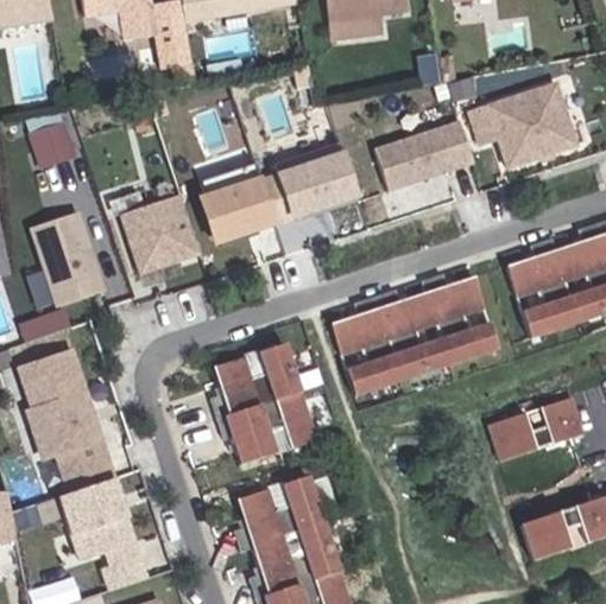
[(158,30),(153,0),(84,0),(87,14),(121,8),(126,35),(158,30)]
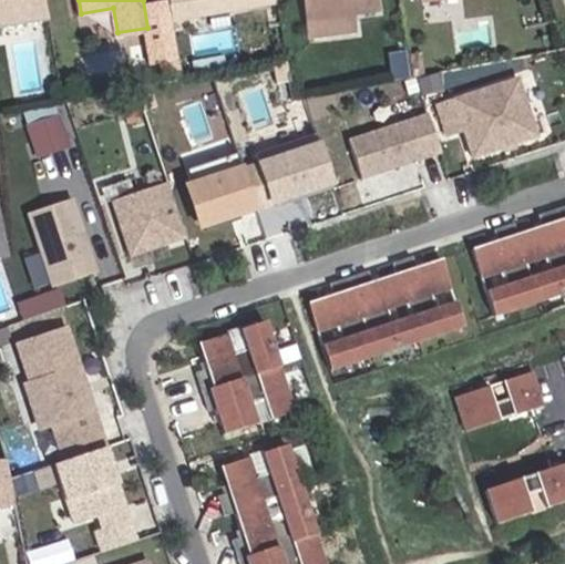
[(203,0),(206,16),(277,2),(277,0),(203,0)]
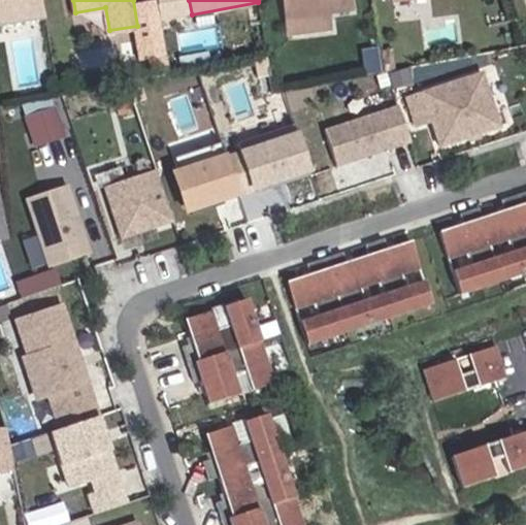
[(335,13),(359,10),(357,0),(290,0),(293,21),(313,18),(320,9),(328,8),(335,13)]
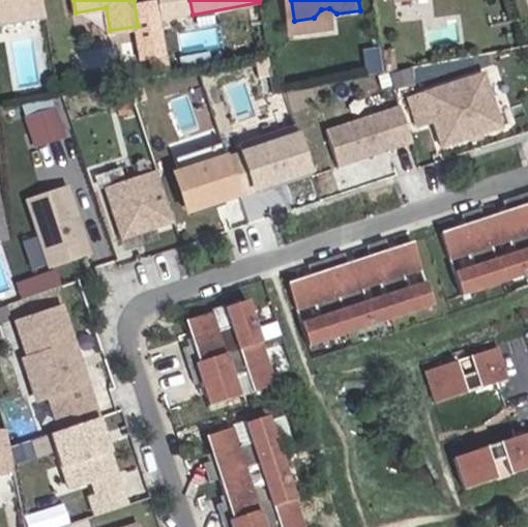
[(412,103),(419,125),(436,119),(444,145),(503,126),(488,78),(412,103)]
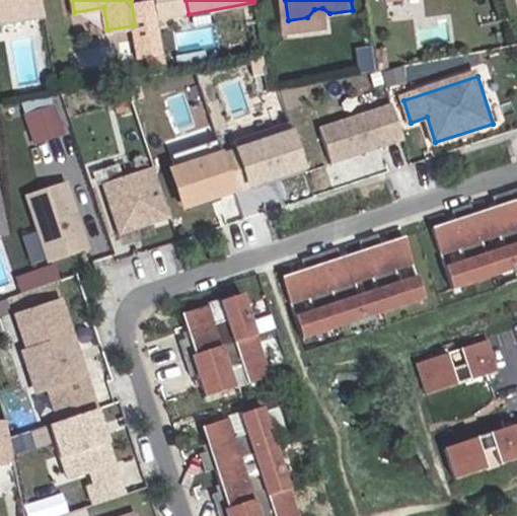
[(35,141),(68,130),(57,98),(24,109),(35,141)]
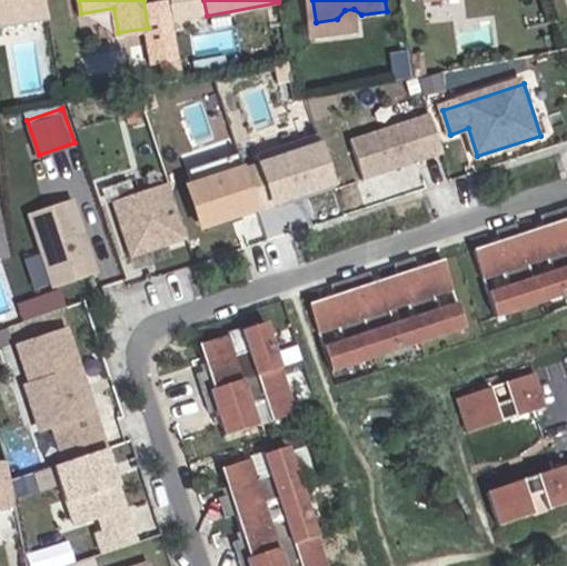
[(366,179),(444,152),(430,113),(352,139),(366,179)]
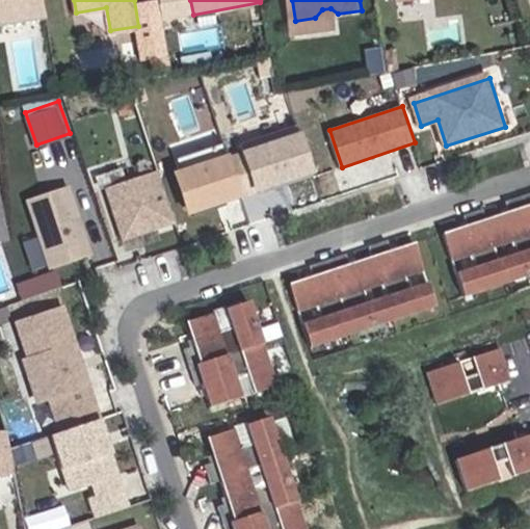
[(301,127),(242,144),(256,191),(261,190),(267,209),(321,192),(301,127)]
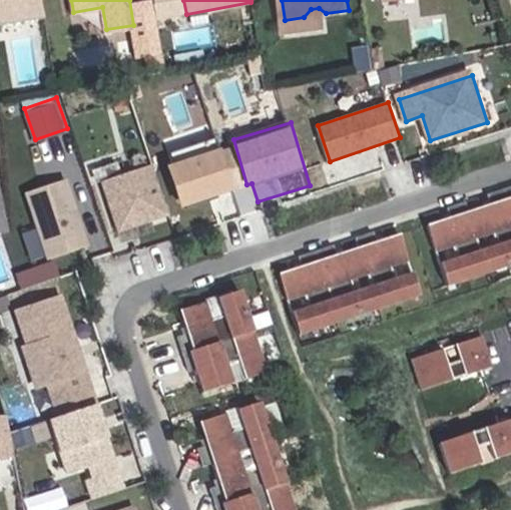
[(180,204),(242,185),(228,139),(166,158),(180,204)]
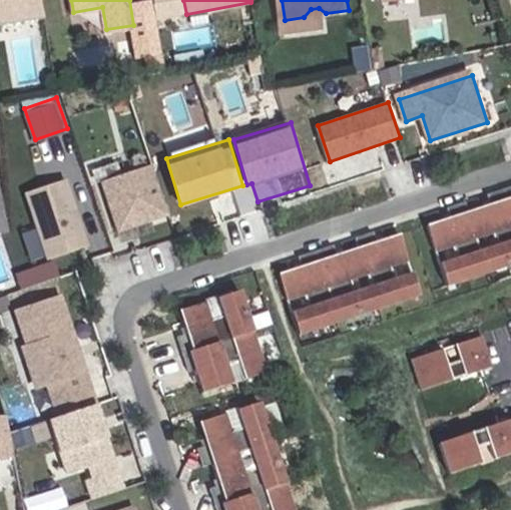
[(137,223),(169,213),(153,163),(103,180),(119,229),(131,225),(130,221),(135,219),(137,223)]
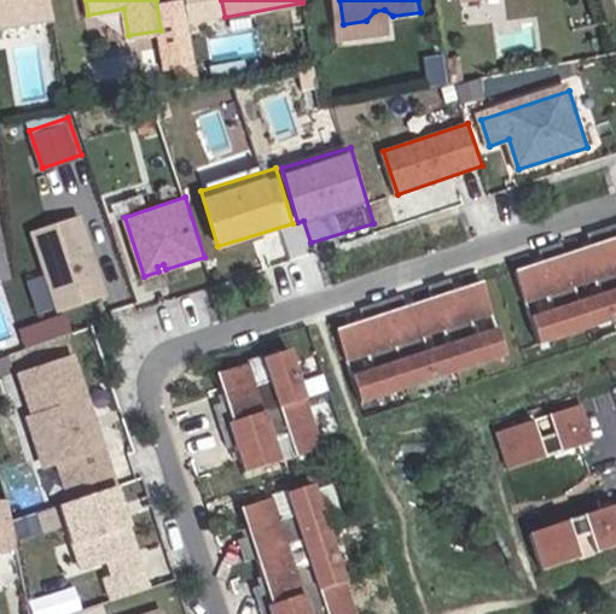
[(54,307),(108,294),(88,211),(35,223),(54,307)]
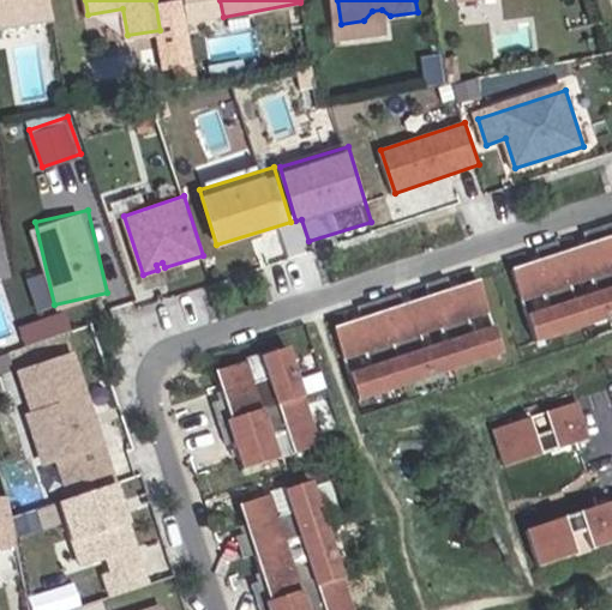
[(0,277),(13,275),(0,215),(0,277)]
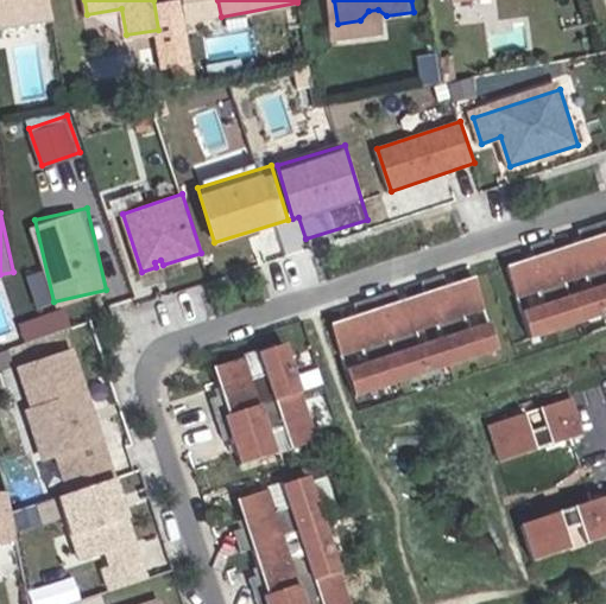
[(584,240),(556,248),(567,279),(587,272),(592,286),(572,293),(581,322),(605,312),(605,218),(580,228),(584,240)]
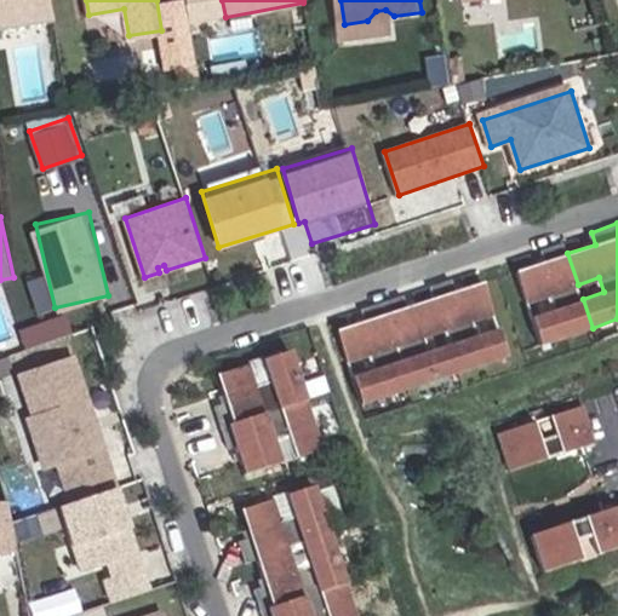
[(545,260),(518,270),(527,301),(548,294),(553,309),(532,316),(542,344),(593,328),(583,299),(578,285),(567,253),(566,253),(562,242),(542,248),(545,260)]
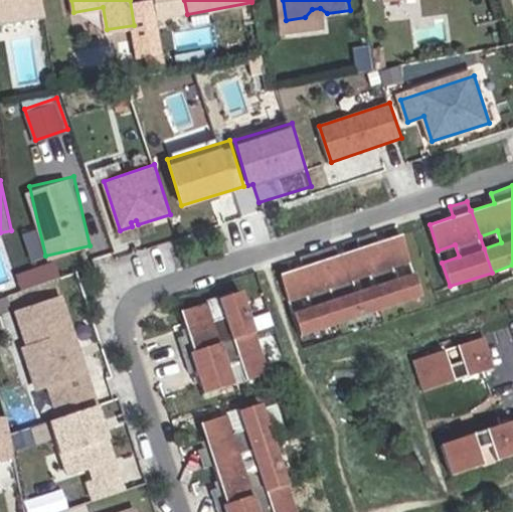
[(375,231),(358,236),(361,246),(370,273),(373,285),(381,309),(423,295),(415,271),(398,277),(394,265),(411,259),(403,232),(378,240),(375,231)]
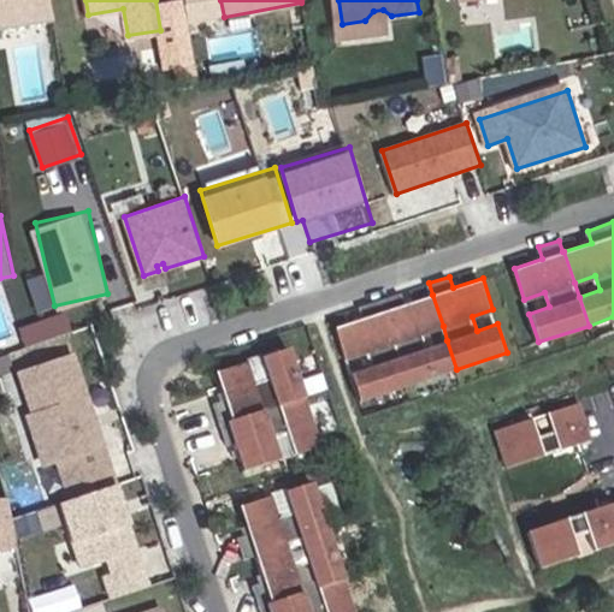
[(364,318),(335,326),(346,358),(365,351),(370,366),(350,372),(359,400),(456,369),(447,340),(427,346),(423,332),(443,326),(432,295),(403,304),(400,292),(360,306),(364,318)]
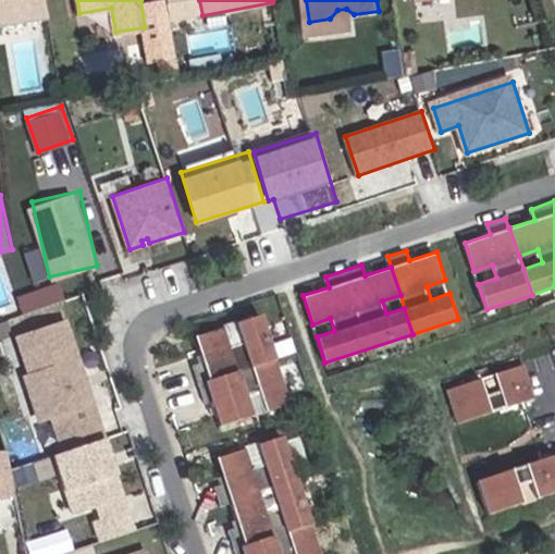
[(62,279),(21,291),(25,307),(66,296),(62,279)]
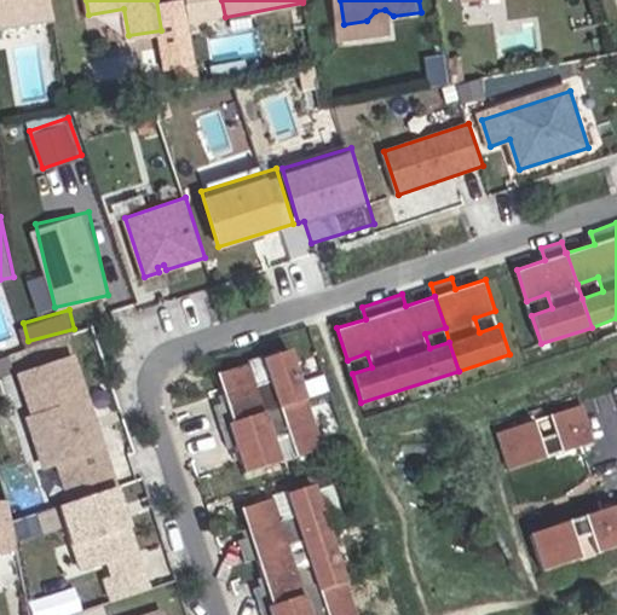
[(324,450),(292,350),(263,359),(270,379),(255,384),(248,364),(217,375),(226,405),(213,410),(226,450),(235,447),(243,476),(281,463),(275,444),(289,439),(295,459),(324,450)]
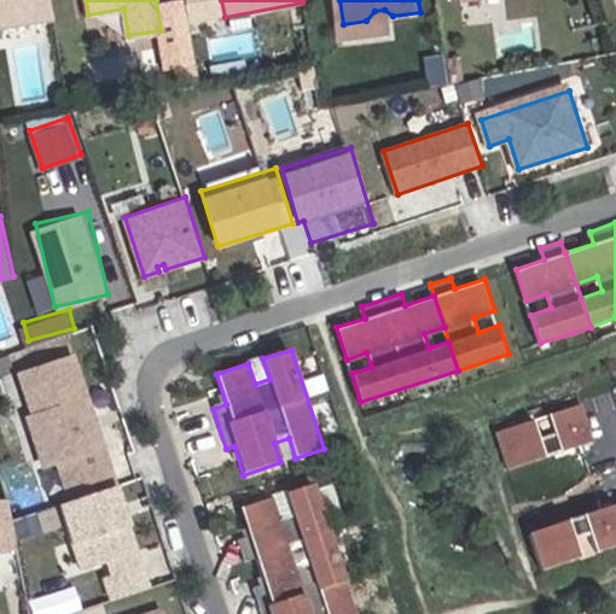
[(75,500),(115,486),(76,355),(24,372),(38,414),(33,415),(45,454),(59,450),(75,500)]
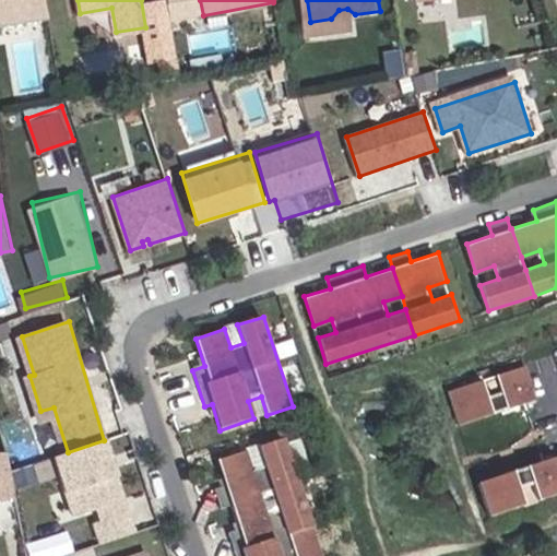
[(454,427),(532,401),(521,367),(493,376),(498,394),(483,399),(477,381),(443,392),(454,427)]
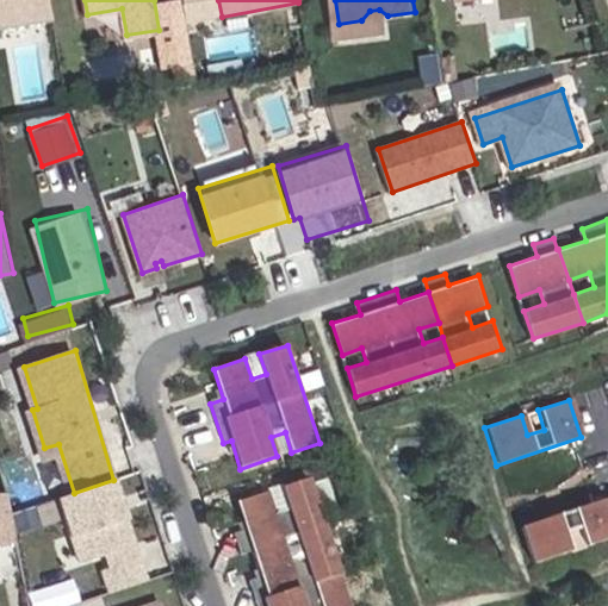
[(267,491),(236,501),(246,530),(234,533),(241,554),(284,539),(298,536),(326,526),(310,478),(281,486),(287,506),(274,511),(267,491)]
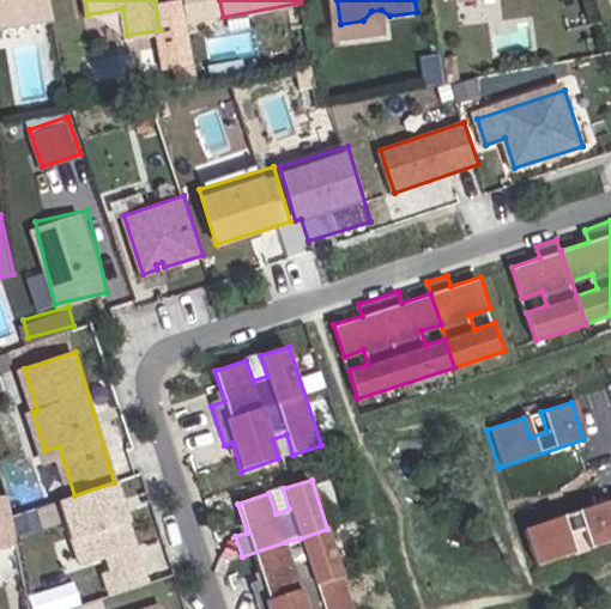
[(0,542),(18,542),(13,489),(0,489),(0,542)]
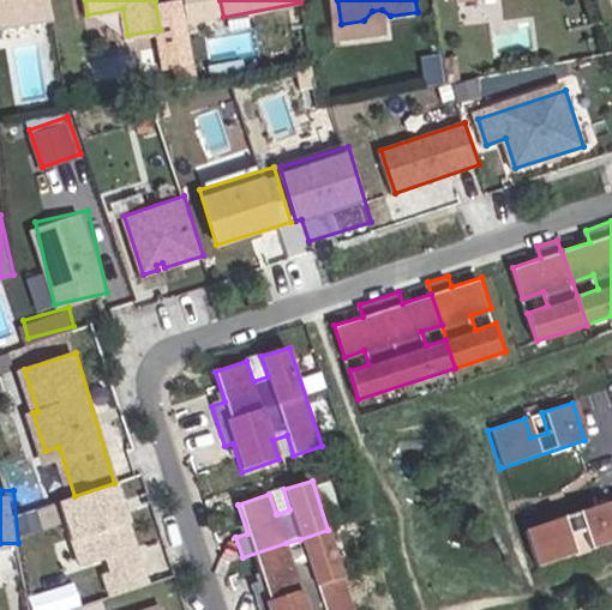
[(611,520),(607,507),(606,503),(520,531),(533,569),(570,557),(563,537),(580,531),(587,551),(611,543),(611,520)]
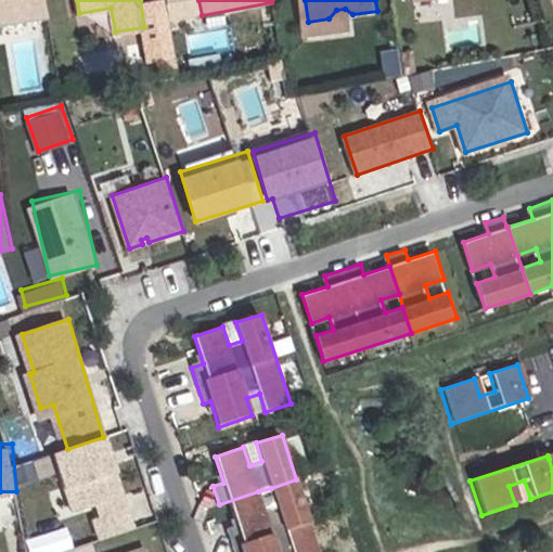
[(258,491),(219,504),(220,506),(230,503),(238,526),(228,529),(234,551),(320,551),(296,479),(271,488),(277,505),(264,510),(258,491)]
